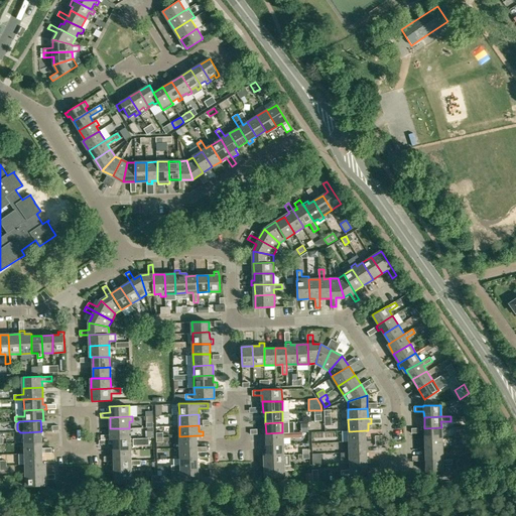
[(441,438),(441,427),(424,428),(424,438),(441,438)]
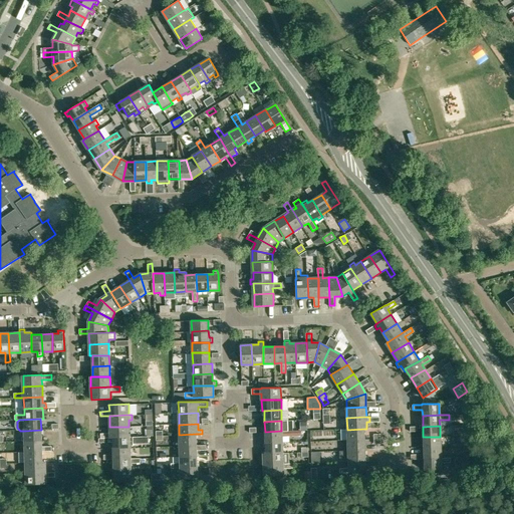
[(129,427),(109,427),(110,433),(100,433),(100,438),(104,438),(110,438),(112,438),(112,437),(130,437),(129,427)]
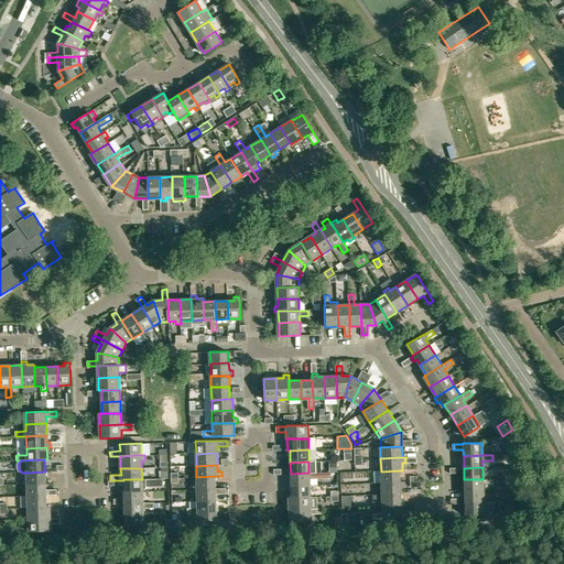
[(381,472),(381,483),(400,483),(400,470),(381,472)]
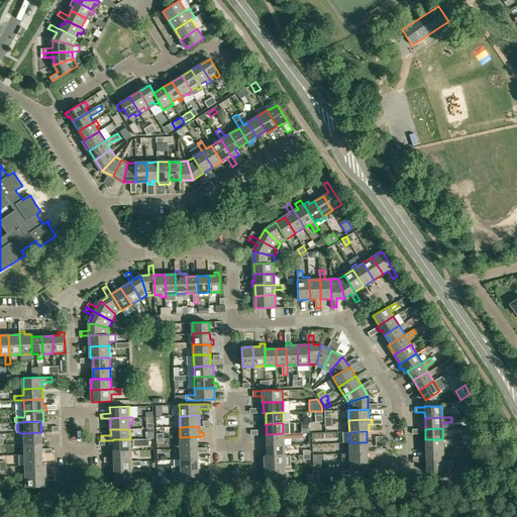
[(41,442),(41,432),(25,433),(25,438),(22,438),(22,443),(25,443),(41,442)]
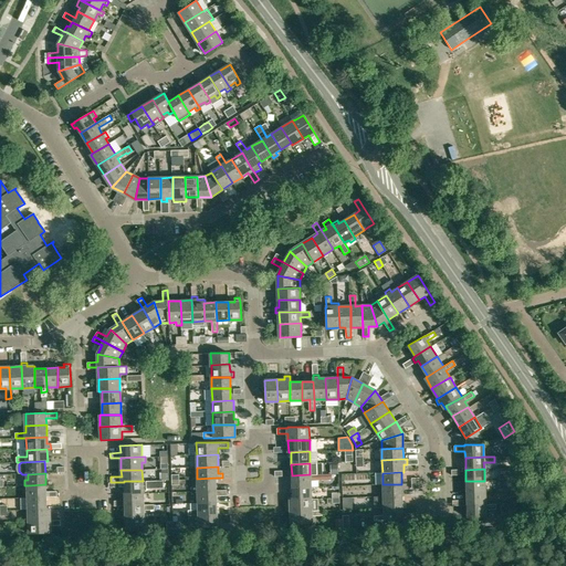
[(292,488),(311,486),(311,480),(321,480),(321,474),(310,474),(292,475),(292,486),(292,488)]
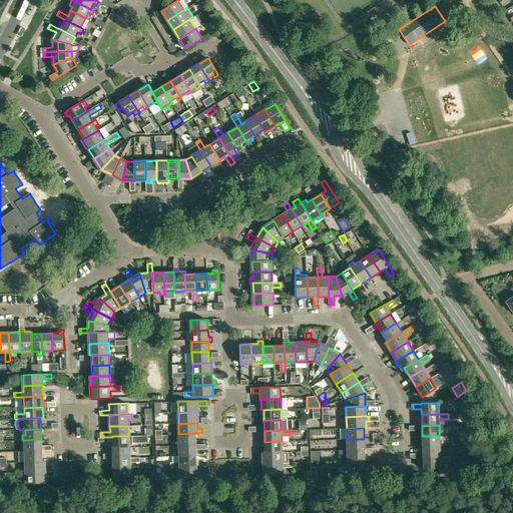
[(174,445),(179,445),(196,444),(195,433),(178,434),(174,434),(174,445)]
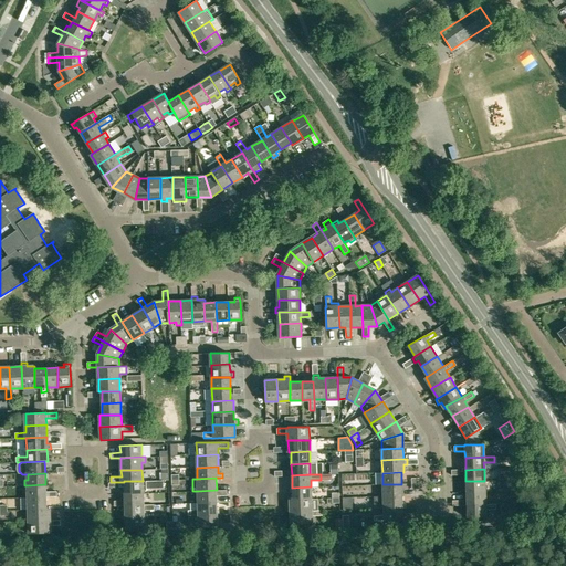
[(124,494),(143,493),(143,481),(124,481),(124,482),(124,494)]
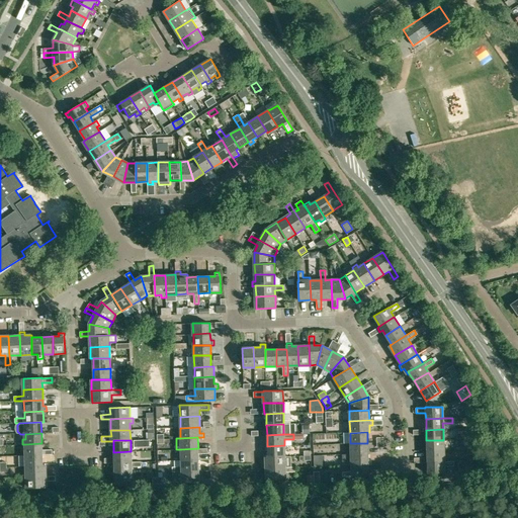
[(427,451),(443,451),(443,440),(426,440),(427,451)]
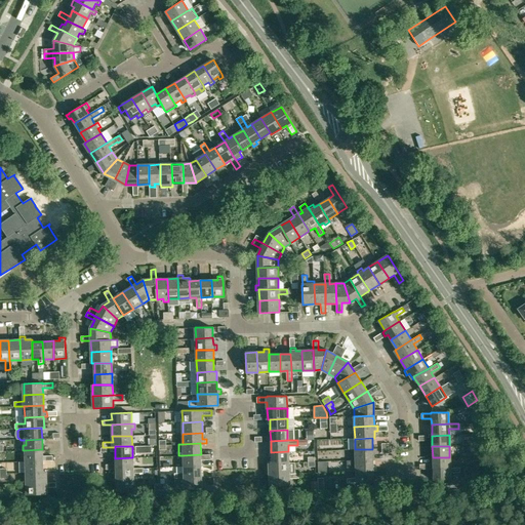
[(26,450),(26,461),(43,461),(52,460),(52,455),(42,456),(42,449),(26,450)]
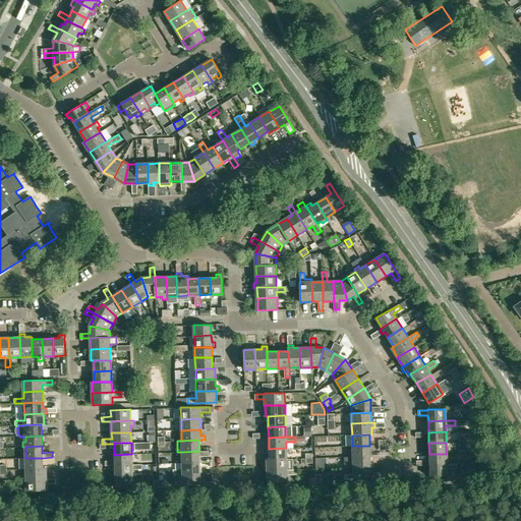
[(369,457),(369,446),(352,446),(353,458),(369,457)]
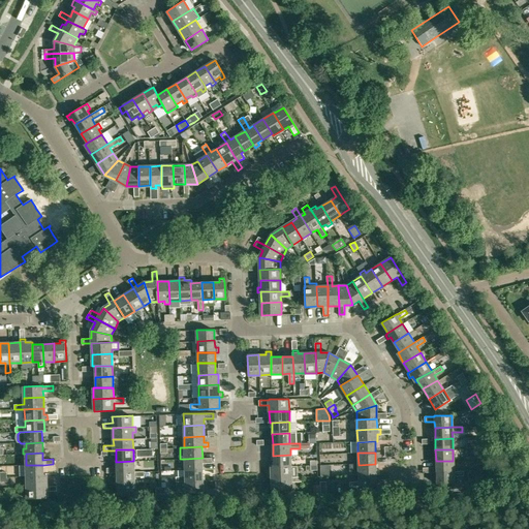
[(290,466),(290,455),(273,456),(273,455),(271,455),(271,461),(273,461),(274,466),(290,466)]
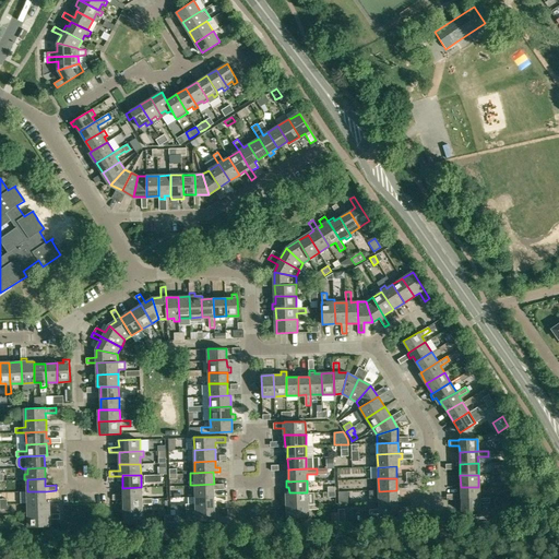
[(195,485),(195,497),(214,496),(214,489),(224,489),(224,484),(214,484),(195,485)]
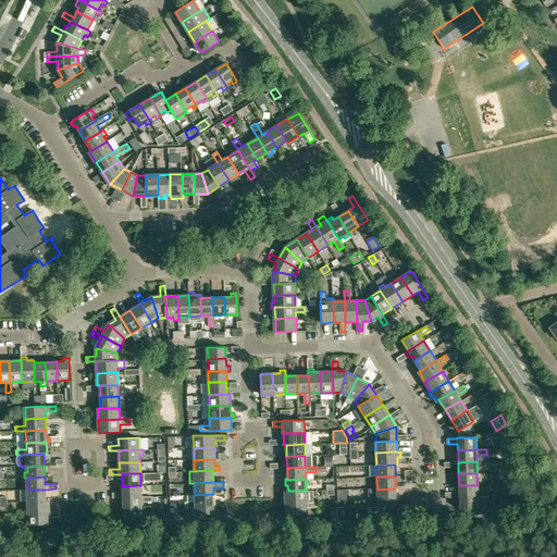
[(140,497),(140,485),(122,486),(122,497),(140,497)]
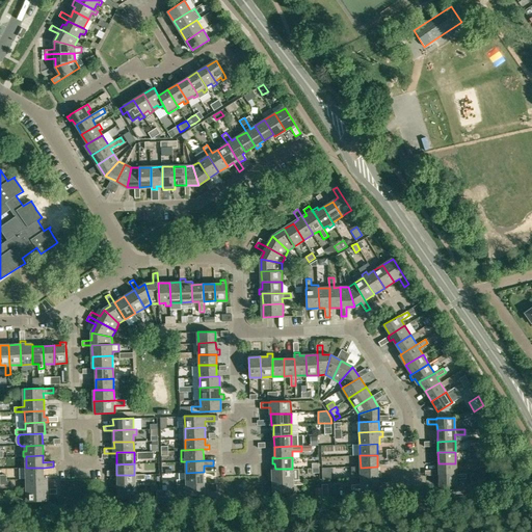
[(456,474),(455,463),(439,463),(439,475),(456,474)]
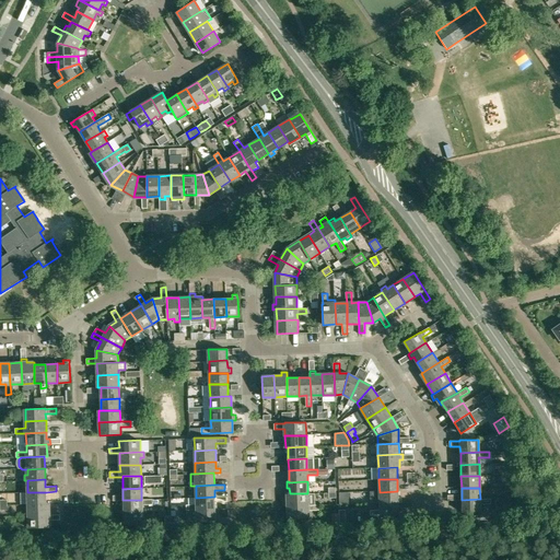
[(380,492),(380,503),(398,502),(401,502),(401,497),(397,497),(397,491),(380,492)]
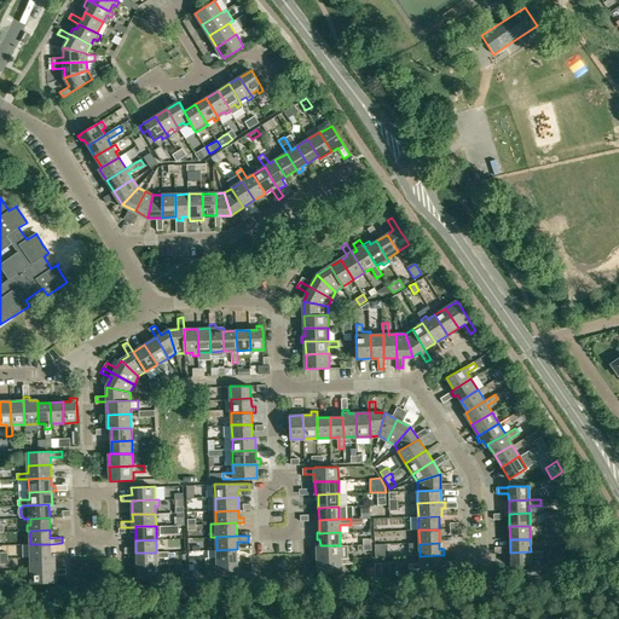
[(30,544),(32,556),(51,555),(51,544),(30,544)]
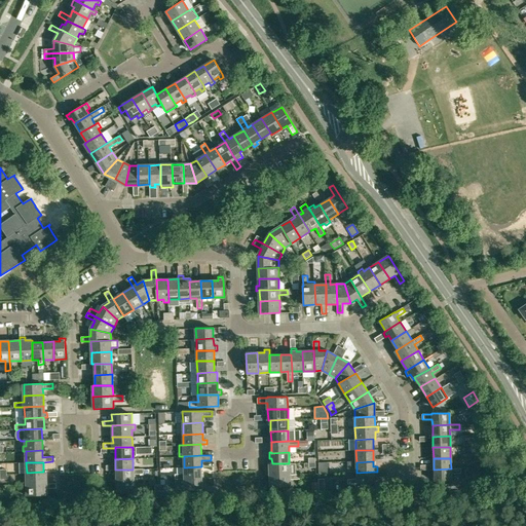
[(318,462),(320,474),(328,474),(327,462),(318,462)]
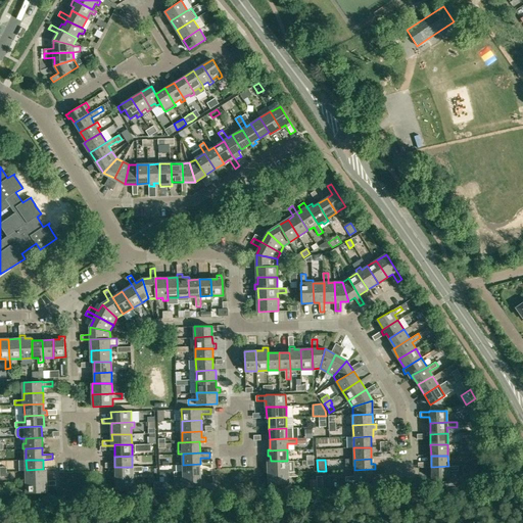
[(268,462),(268,472),(287,472),(287,461),(271,461),(268,462)]
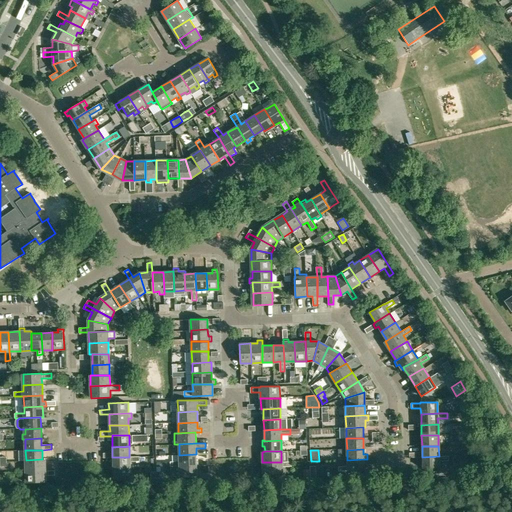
[(170,466),(179,466),(196,465),(196,454),(179,455),(179,461),(170,461),(170,466)]
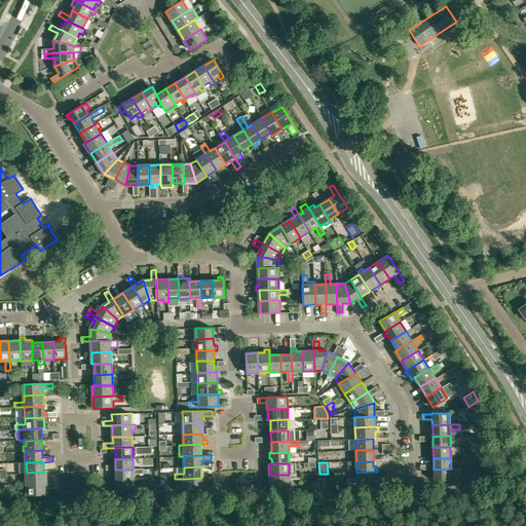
[(143,468),(133,470),(115,470),(116,481),(133,481),(133,475),(143,474),(143,468)]
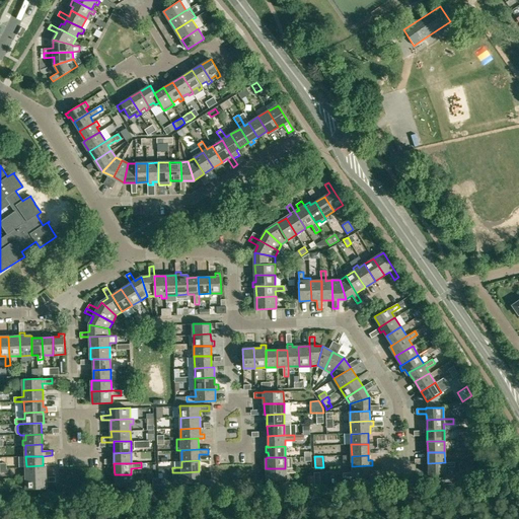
[(454,462),(445,462),(428,463),(429,474),(445,474),(445,467),(455,466),(454,462)]
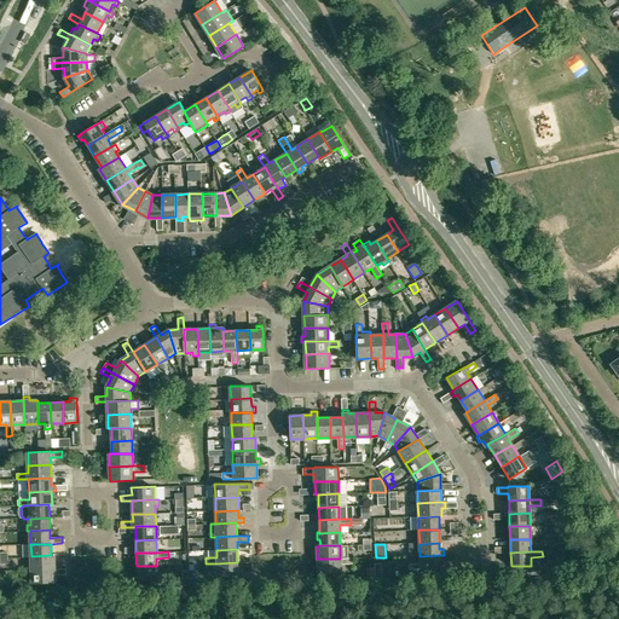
[(566,554),(555,554),(556,563),(566,562),(566,554)]
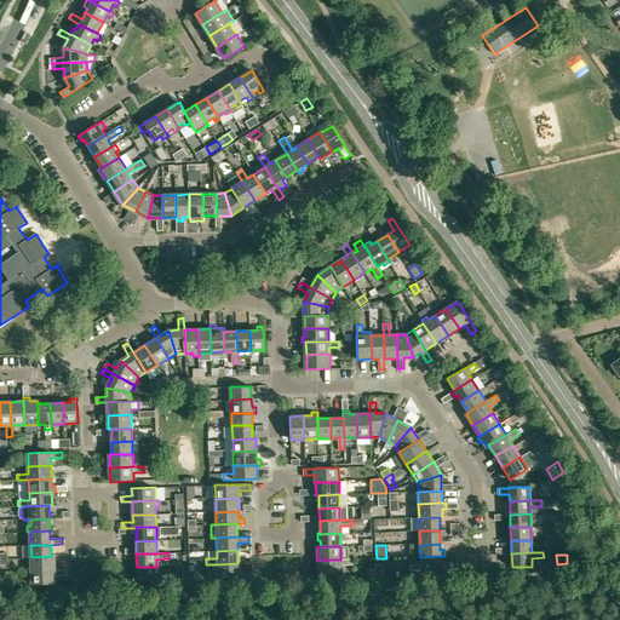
[(32,557),(32,572),(55,570),(55,556),(51,556),(32,557)]
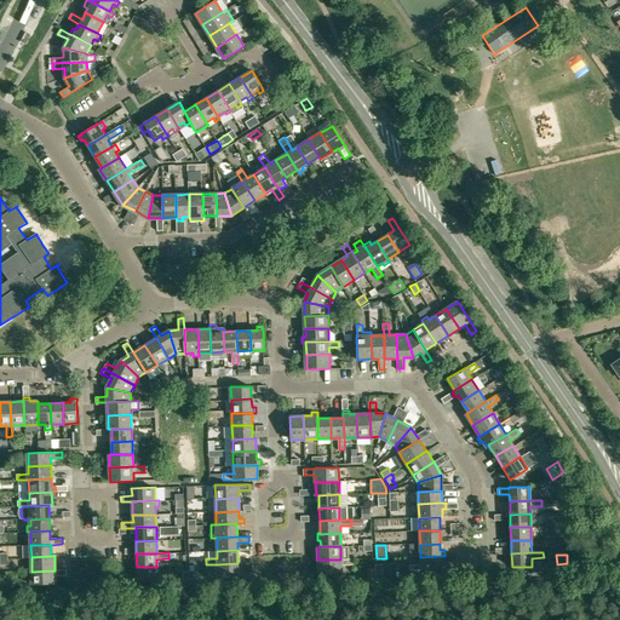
[(441,569),(441,562),(441,556),(420,557),(420,564),(409,564),(409,570),(422,570),(441,569)]
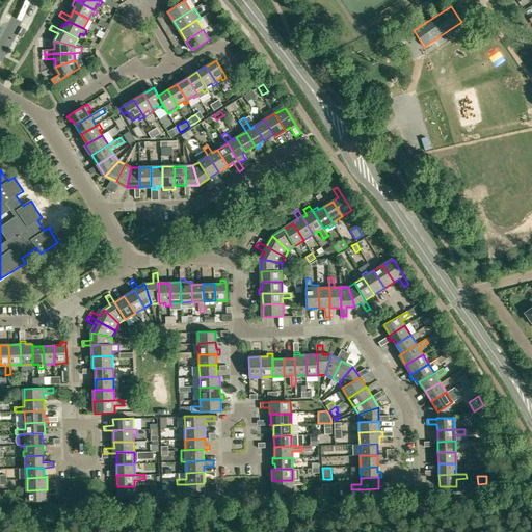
[(302,479),(292,480),(272,480),(273,493),(293,493),(293,485),(302,484),(302,479)]
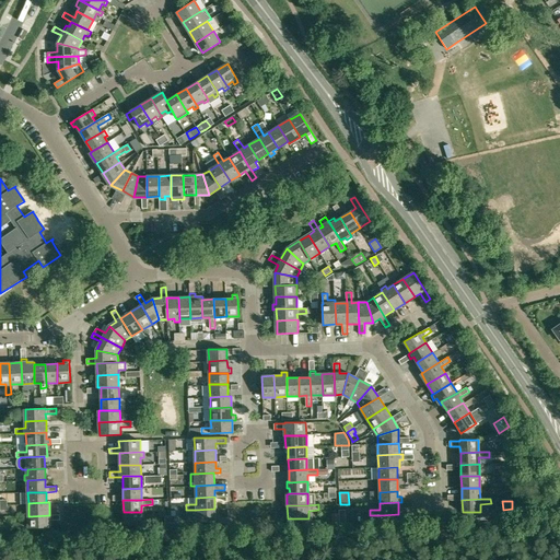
[(211,522),(216,522),(214,509),(196,510),(197,522),(187,522),(187,529),(211,529),(211,522)]
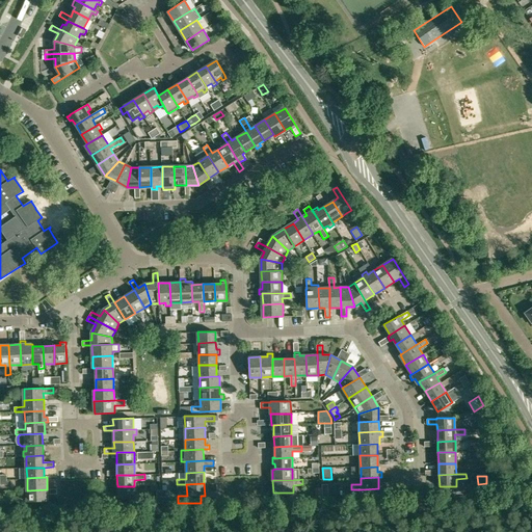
[(134,486),(117,486),(117,498),(135,498),(134,486)]
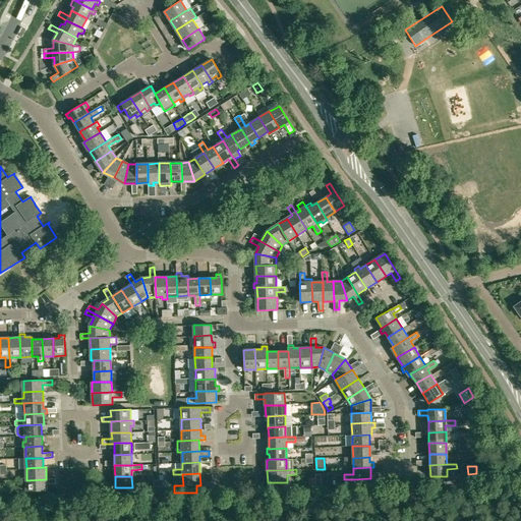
[(56,478),(46,479),(26,480),(27,491),(47,490),(46,484),(56,483),(56,478)]
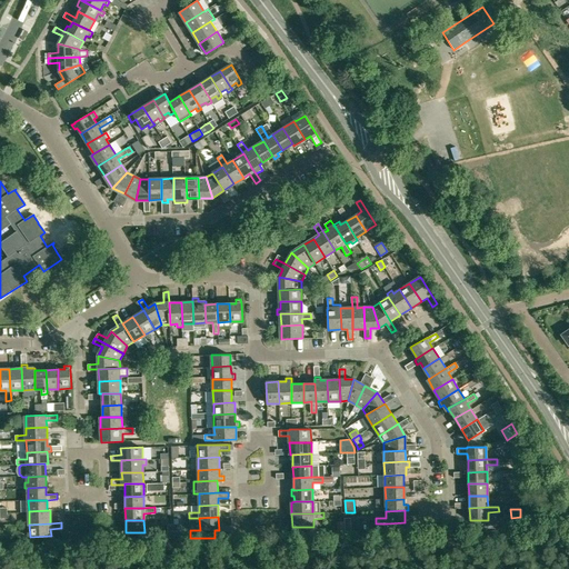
[(173,538),(173,531),(172,523),(167,525),(168,531),(161,531),(162,539),(173,538)]
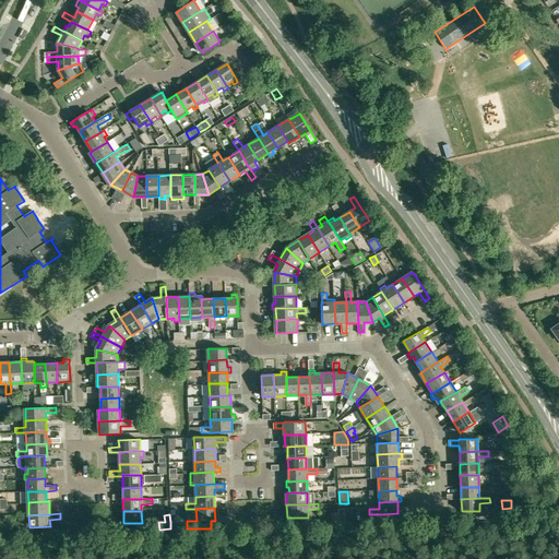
[(170,523),(171,532),(180,532),(180,523),(170,523)]
